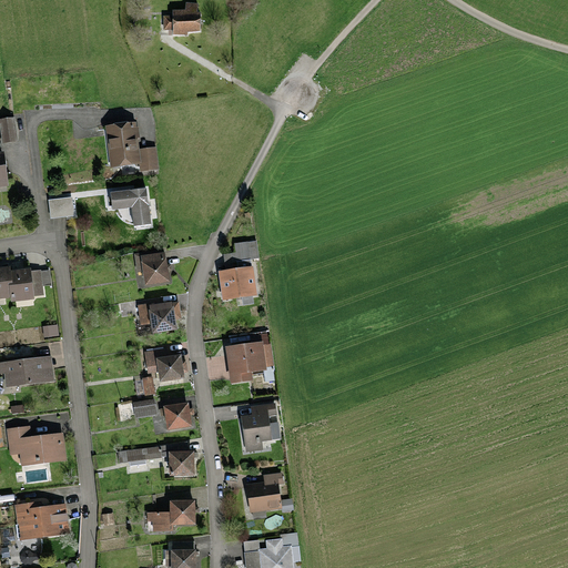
[(186,12),(172,12),(172,18),(165,18),(165,31),(172,31),(172,34),(185,34),(185,31),(198,31),(198,7),(186,7),(186,12)]
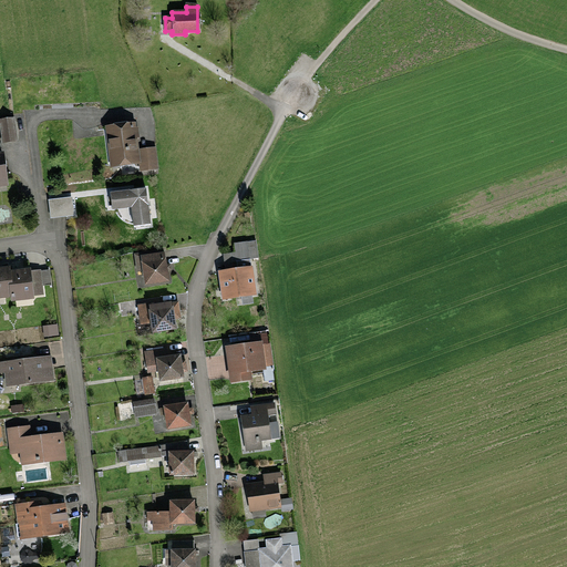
[(12,117),(0,119),(0,123),(2,142),(17,140),(12,117)]
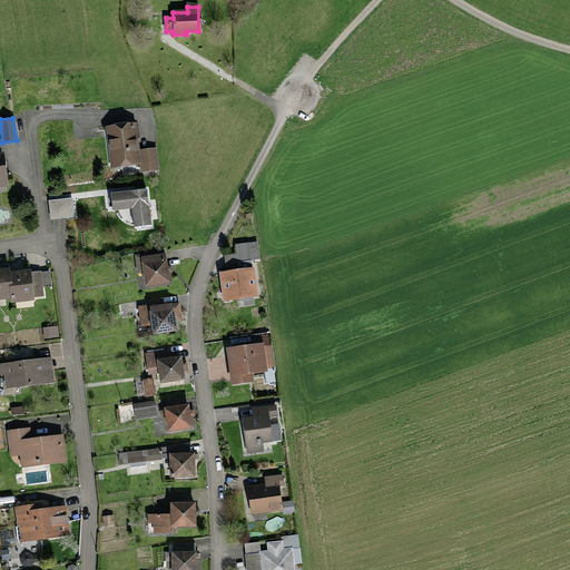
[(134,125),(107,127),(111,166),(138,164),(134,125)]
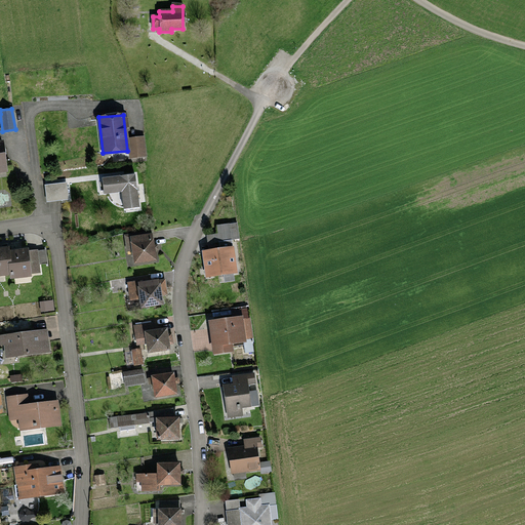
[(138,208),(134,173),(103,177),(104,193),(121,191),(123,209),(138,208)]
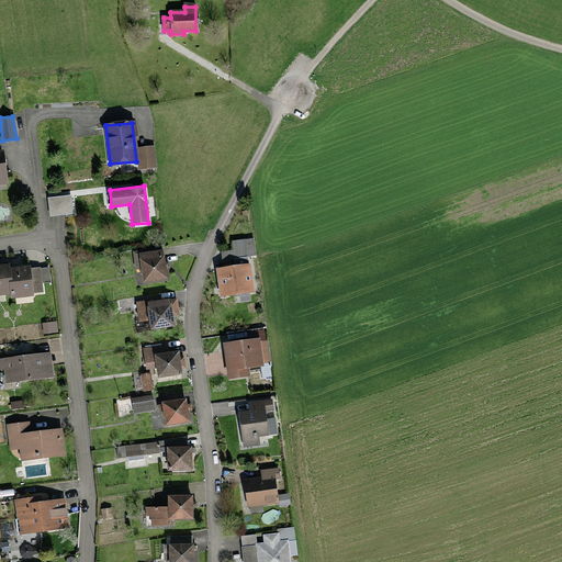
[(161,253),(134,256),(135,271),(141,271),(142,283),(165,280),(161,253)]
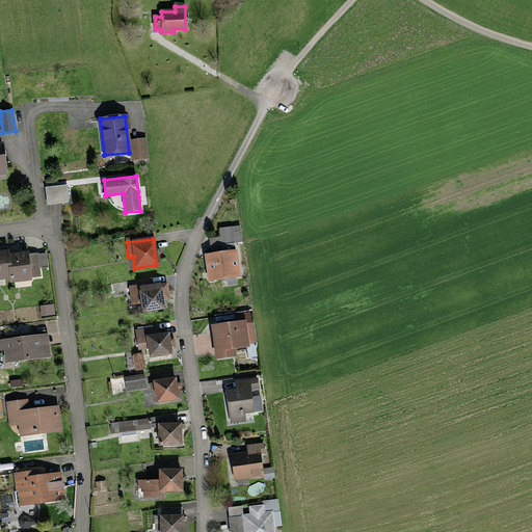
[(0,280),(28,277),(27,254),(7,255),(7,251),(0,251),(0,280)]
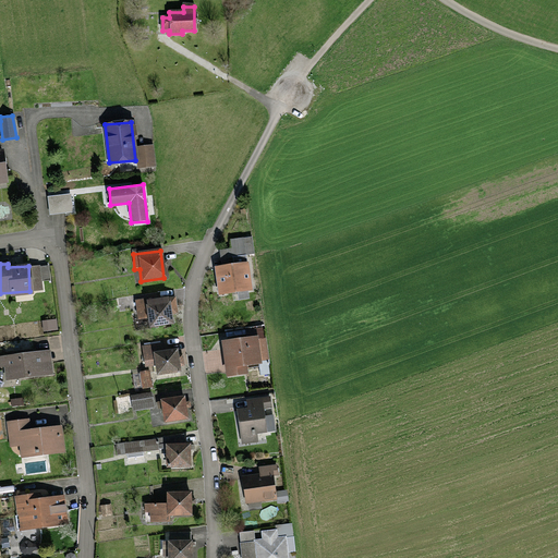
[(246,266),(215,269),(218,294),(250,290),(246,266)]
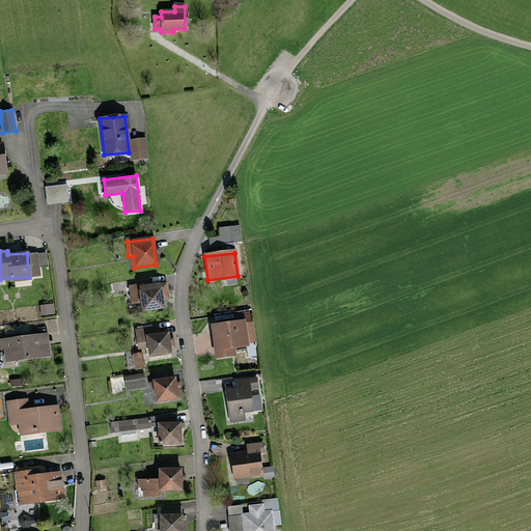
[(161,284),(138,286),(141,312),(164,309),(161,284)]
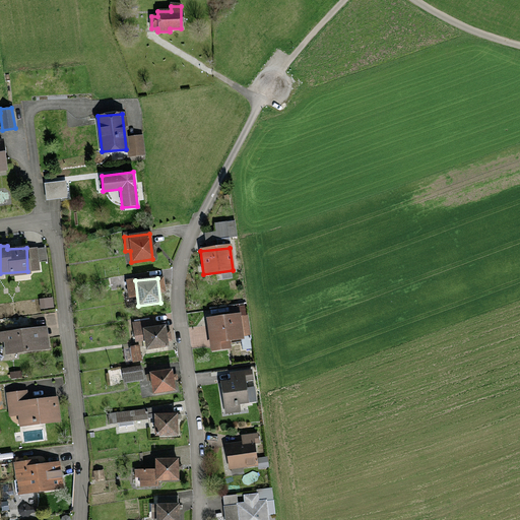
[(239,315),(206,319),(210,351),(229,349),(228,340),(242,338),(239,315)]
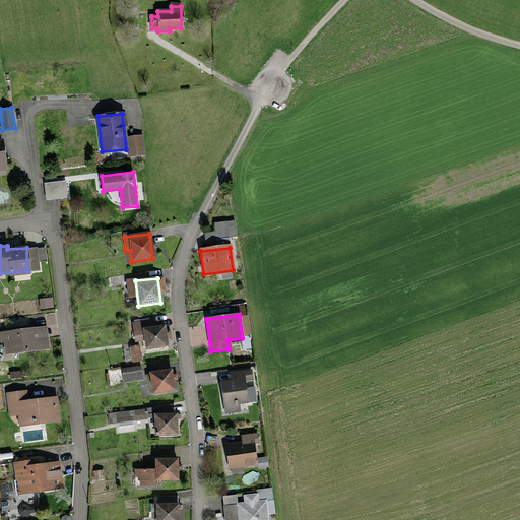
[(48,326),(0,332),(0,342),(5,342),(6,351),(51,345),(48,326)]
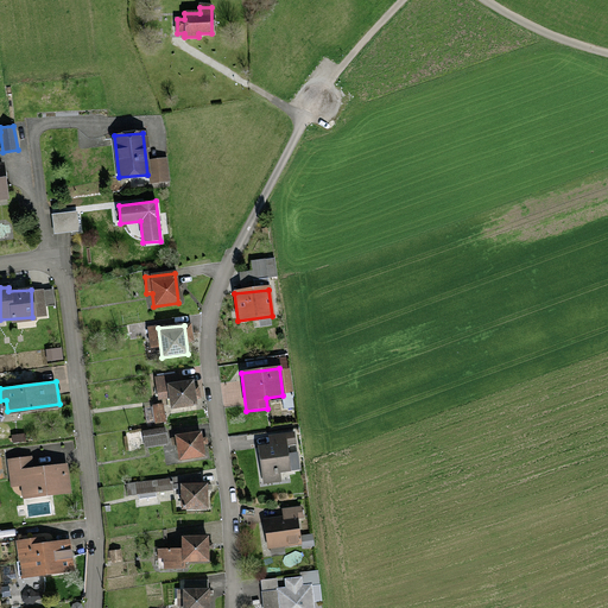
[(192,384),(165,386),(168,409),(196,405),(192,384)]
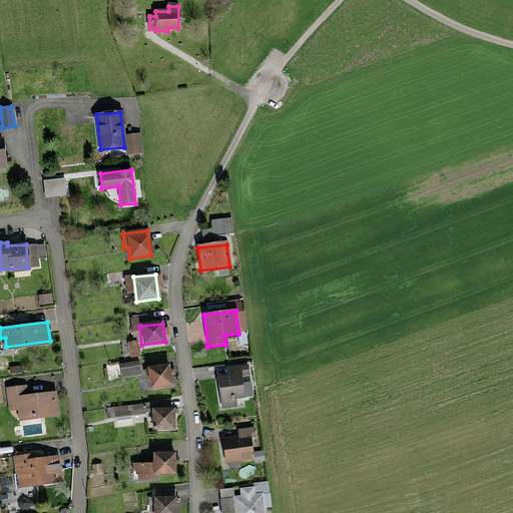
[(136,343),(129,344),(130,357),(138,356),(136,343)]
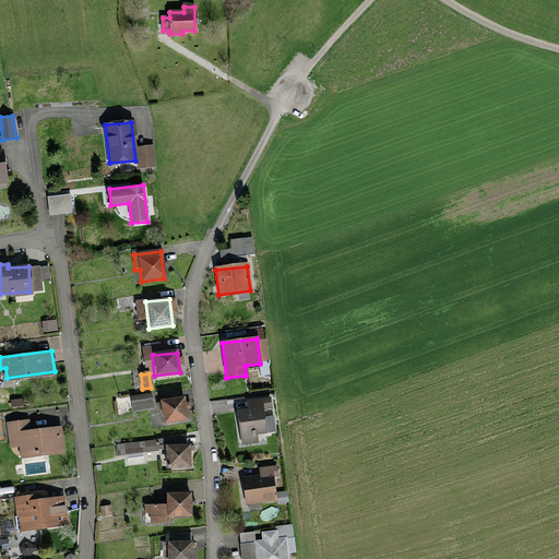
[(151,394),(132,396),(133,408),(152,406),(151,394)]
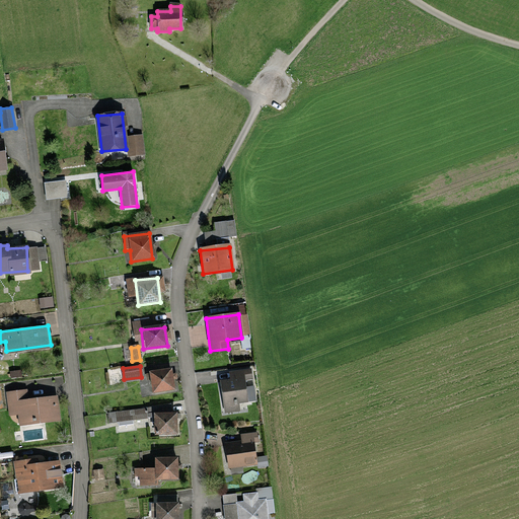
[(232,382),(220,383),(223,413),(238,412),(237,403),(247,402),(245,382),(253,381),(251,369),(231,372),(232,382)]
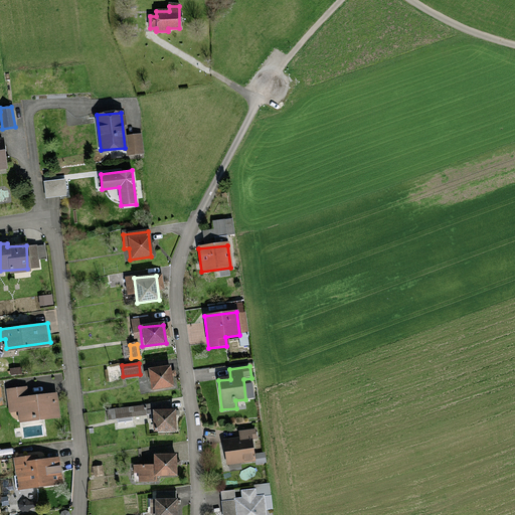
[(168,367),(148,370),(151,388),(171,386),(168,367)]
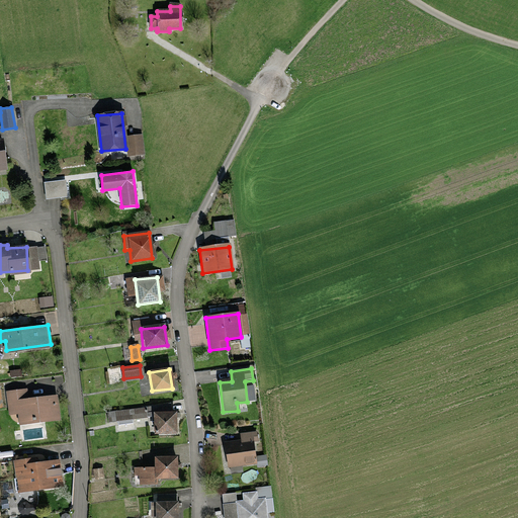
[(176,413),(153,413),(153,433),(176,433),(176,413)]
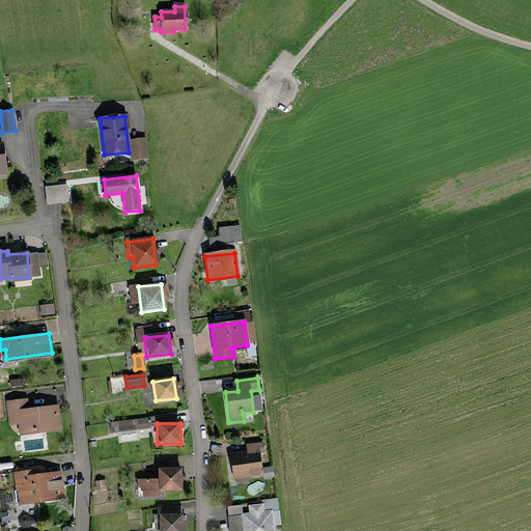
[(263,444),(246,445),(246,453),(230,454),(233,478),(259,475),(257,453),(263,452),(263,444)]
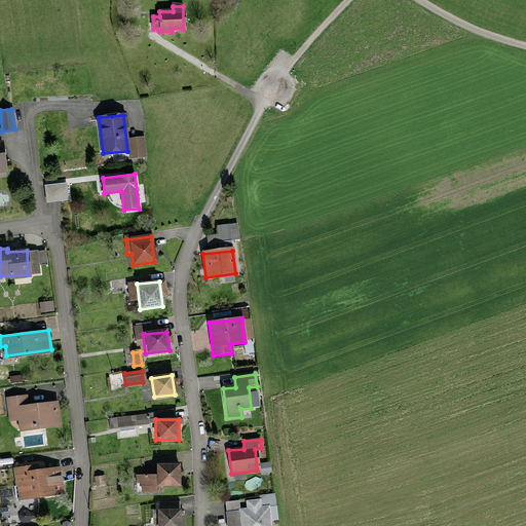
[(156,477),(138,477),(138,492),(157,492),(157,485),(179,485),(179,465),(156,465),(156,477)]
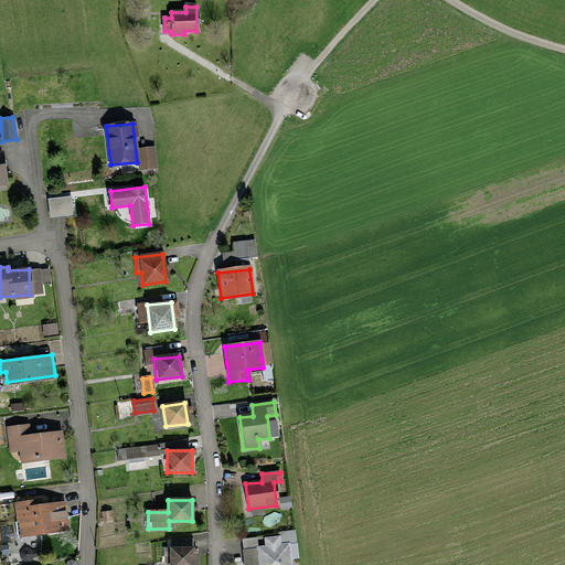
[(16,504),(18,535),(66,532),(64,503),(39,505),(38,502),(16,504)]
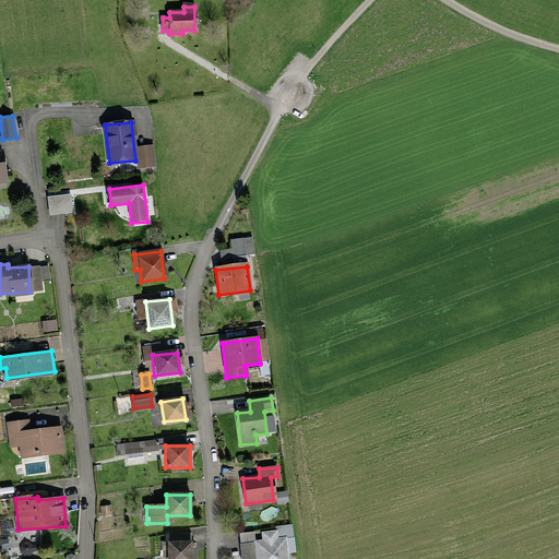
[(292,526),(275,526),(275,533),(262,535),(263,542),(252,543),(254,558),(288,558),(286,539),(292,539),(292,526)]
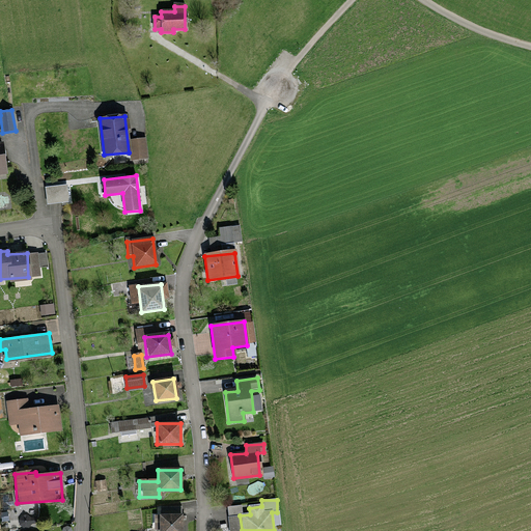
[(182,530),(182,514),(162,514),(162,530),(182,530)]
